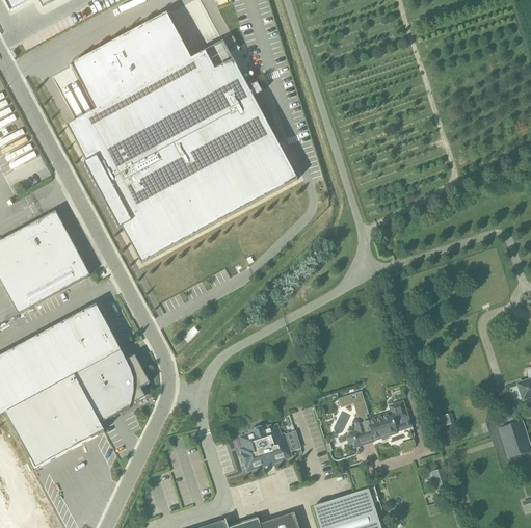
[(3,0),(9,10),(28,0),(40,0),(42,4),(50,0),(3,0)]
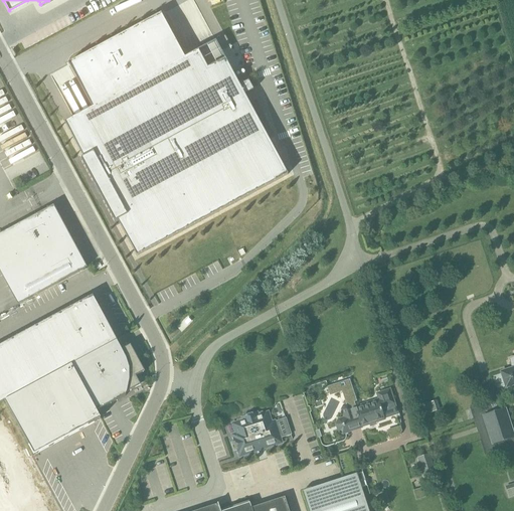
[(214,37),(61,121),(135,252),(286,171),(245,93),(254,87),(248,74),(238,80),(214,37)]
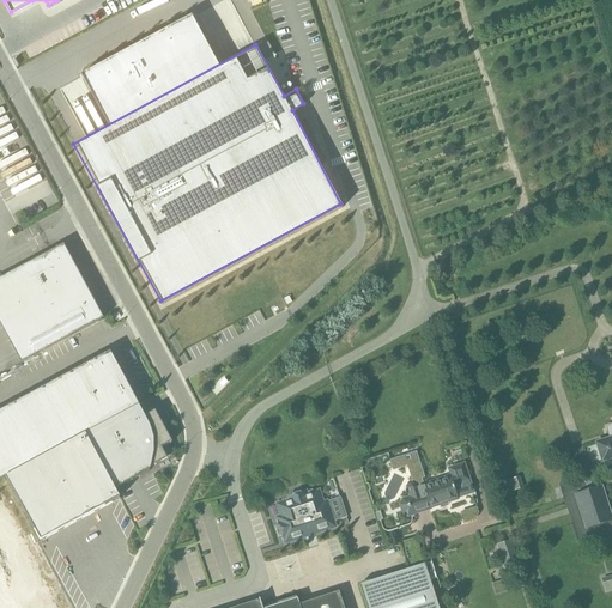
[(98,317),(59,243),(0,273),(0,310),(25,357),(98,317)]
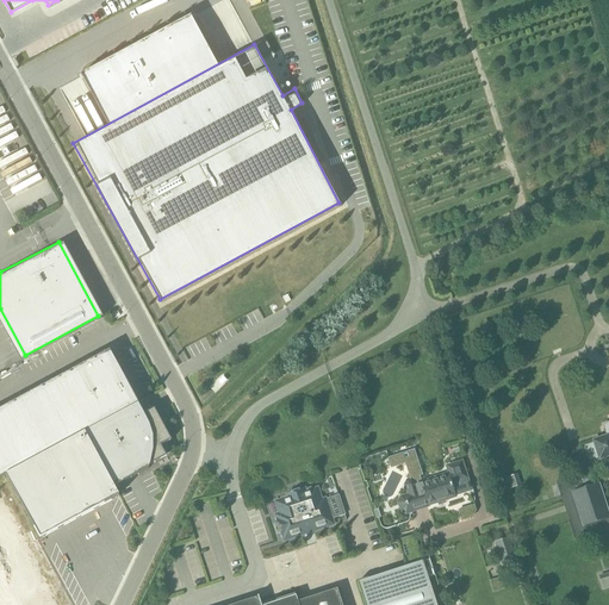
[(109,347),(0,404),(0,472),(85,428),(137,399),(109,347)]
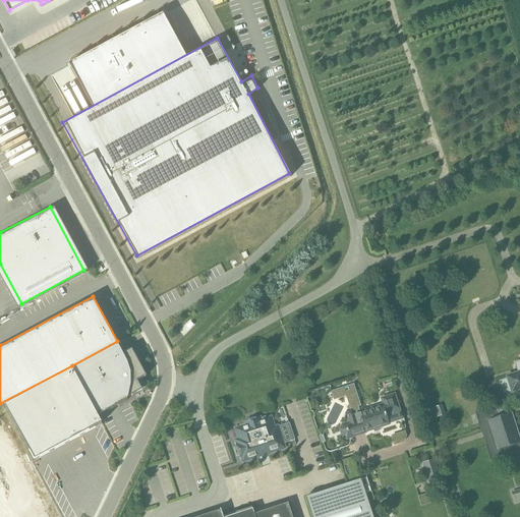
[(117,341),(72,365),(98,412),(126,397),(127,393),(133,390),(141,386),(136,378),(146,372),(131,346),(122,350),(117,341)]
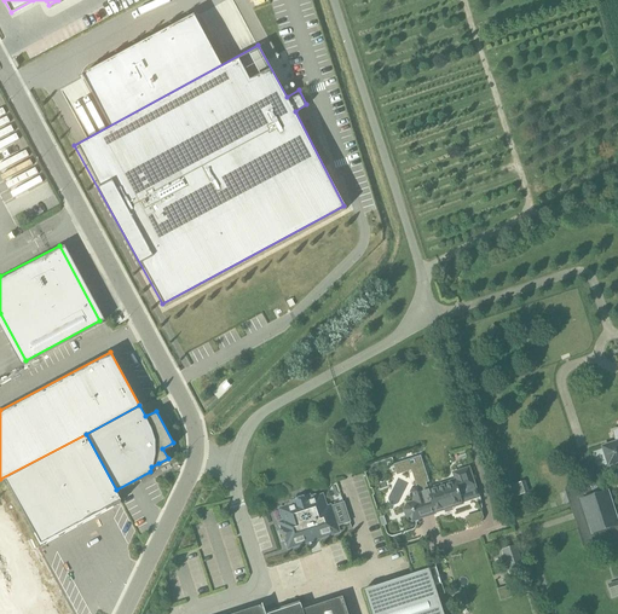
[(617,422),(610,426),(613,436),(598,442),(605,463),(617,458),(617,422)]
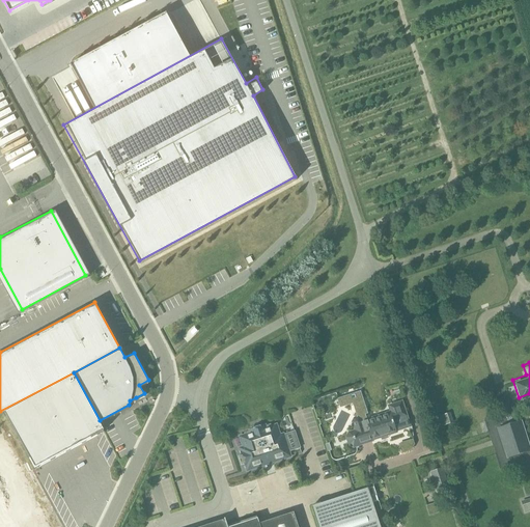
[(74,372),(4,410),(34,465),(103,427),(100,420),(74,372)]
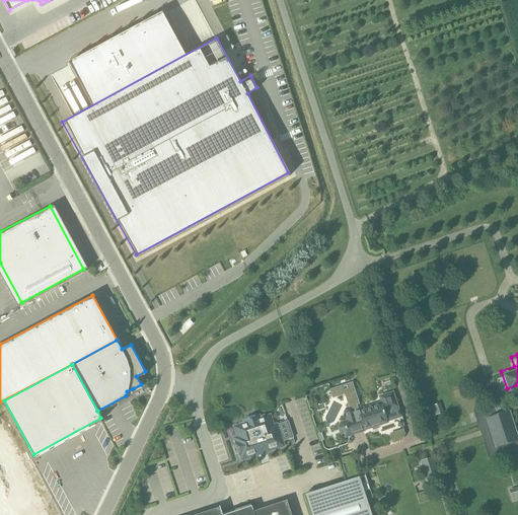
[(339,421),(336,424),(339,432),(341,433),(349,431),(364,426),(386,419),(383,411),(392,408),(391,407),(395,401),(392,391),(389,389),(380,392),(378,396),(379,400),(380,403),(373,406),(372,403),(364,406),(364,407),(358,409),(356,401),(359,400),(354,387),(344,391),(348,405),(345,406),(344,410),(346,418),(345,419),(339,421)]
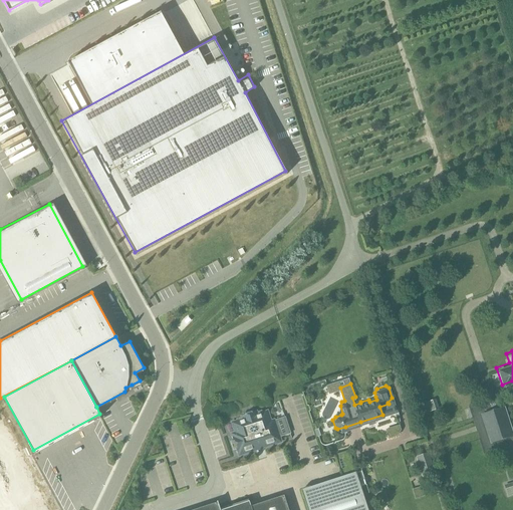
[(326,390),(317,412),(327,416),(335,394),(326,390)]
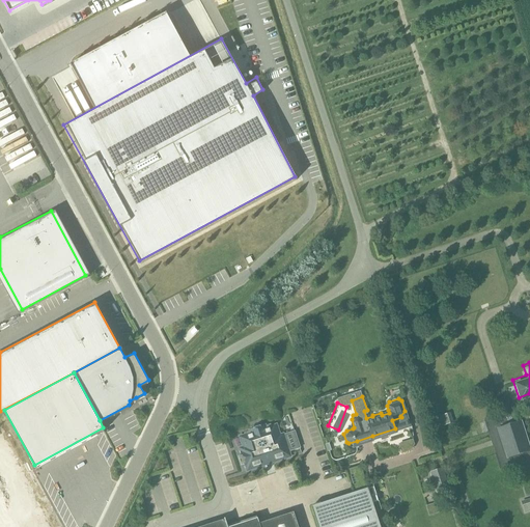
[(326,439),(319,441),(307,404),(295,408),(289,408),(289,411),(303,449),(303,464),(327,463),(324,452),(324,450),(332,447),(332,439),(326,439)]
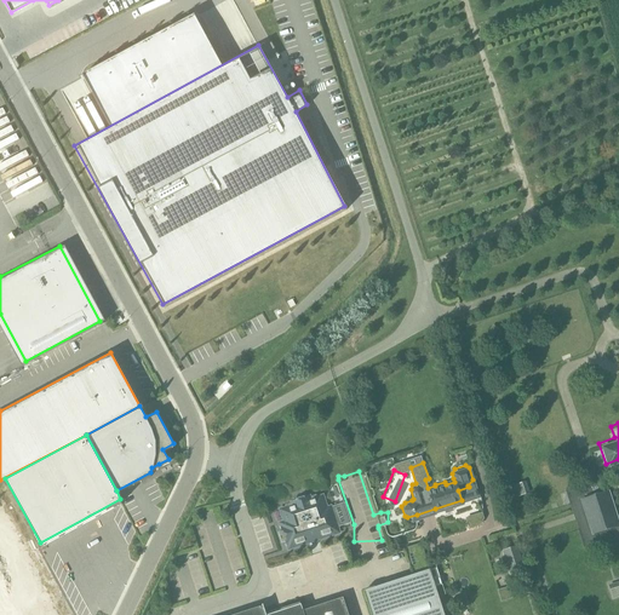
[(511,481),(513,493),(522,492),(521,480),(511,481)]
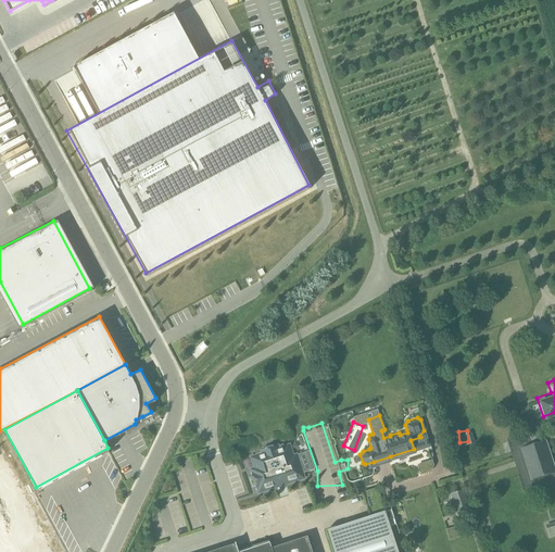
[(554,469),(544,437),(519,446),(529,478),(554,469)]
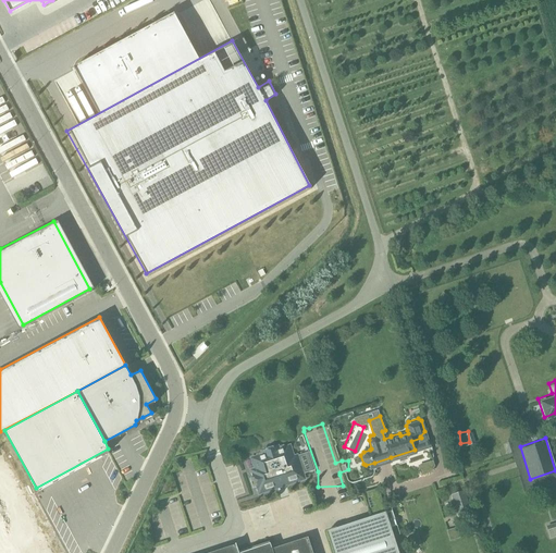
[(252,471),(258,486),(262,489),(276,484),(280,486),(284,484),(286,481),(299,477),(303,471),(297,456),(293,454),(291,446),(285,444),(275,447),(272,445),(268,446),(266,451),(256,454),(252,458),(256,466),(252,471)]
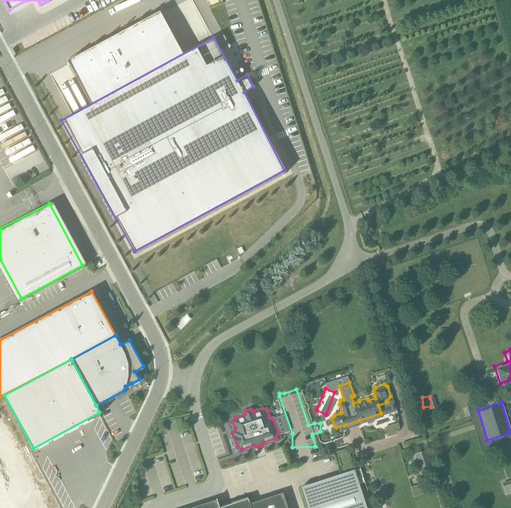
[(381,424),(390,422),(388,415),(379,418),(381,424)]
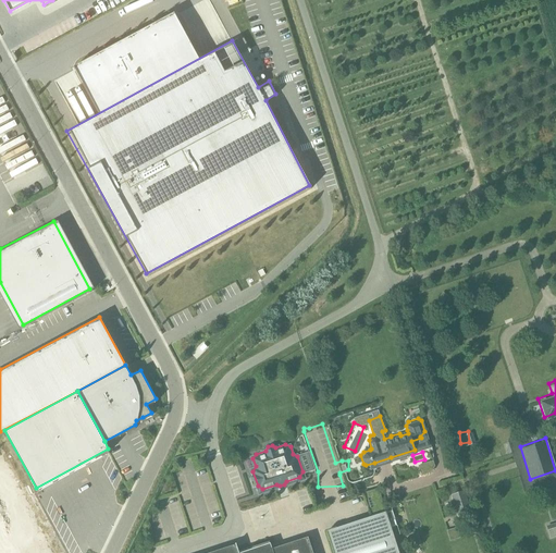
[(173,487),(196,486),(196,484),(186,454),(177,456),(177,464),(167,467),(173,487)]
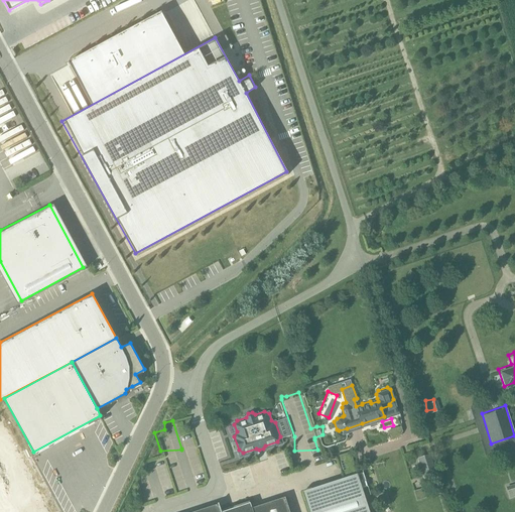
[(383,428),(385,436),(397,433),(394,425),(383,428)]
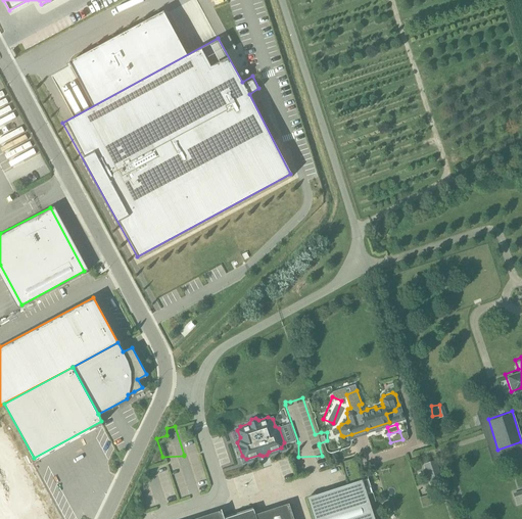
[(216,457),(224,456),(222,442),(214,443),(216,457)]
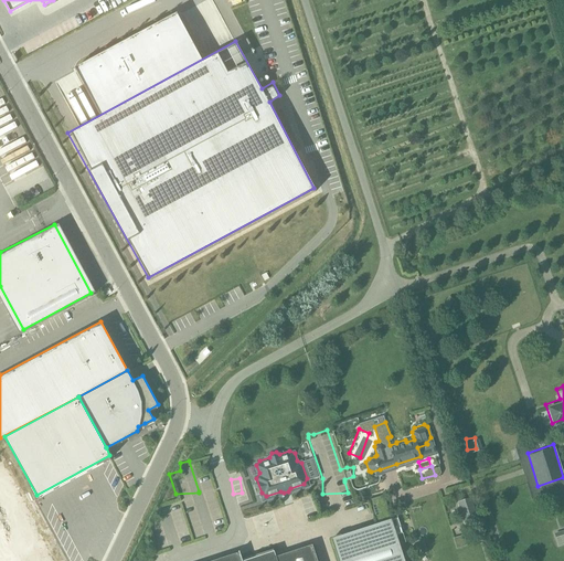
[(43,560),(0,479),(0,560),(43,560)]
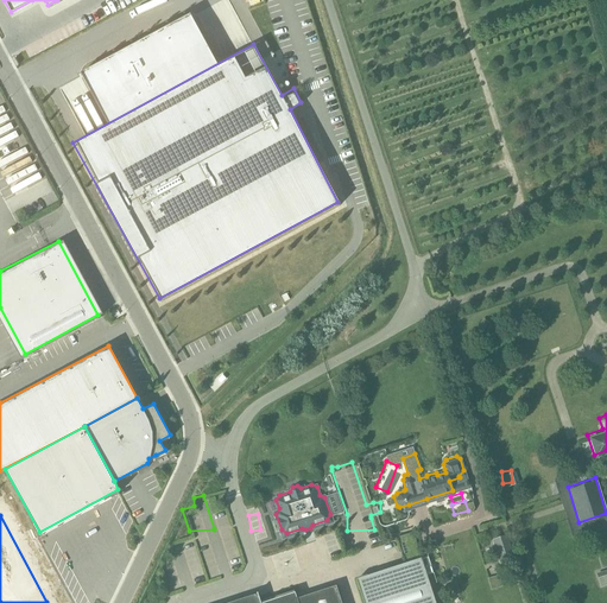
[(506,531),(491,537),(499,559),(514,554),(506,531)]
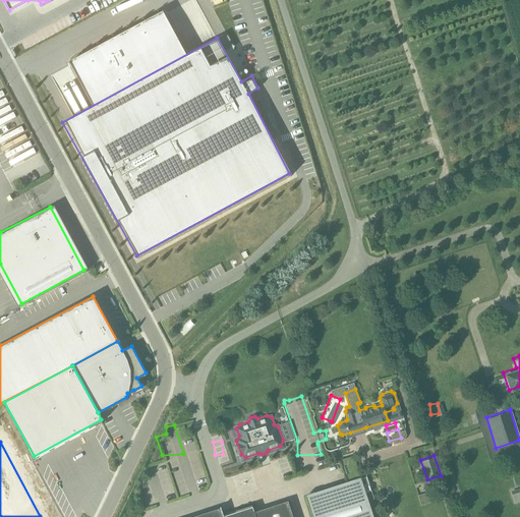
[(316,486),(311,472),(297,478),(302,492),(316,486)]
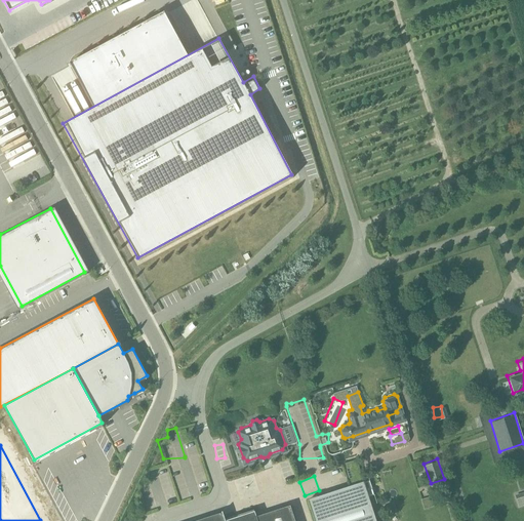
[(307,497),(314,520),(376,520),(363,480),(307,497)]
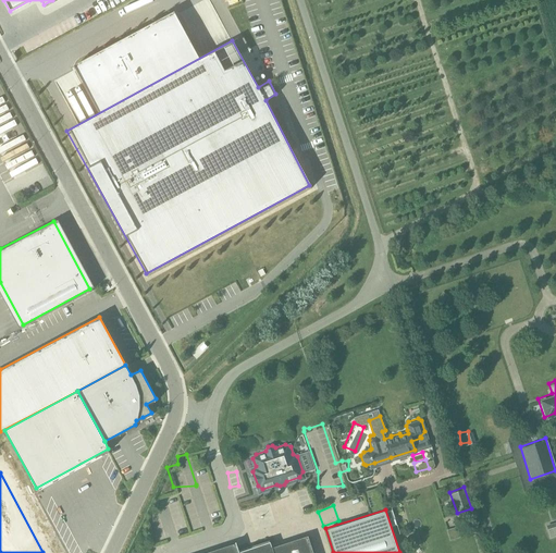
[(542,524),(545,536),(555,532),(553,520),(542,524)]
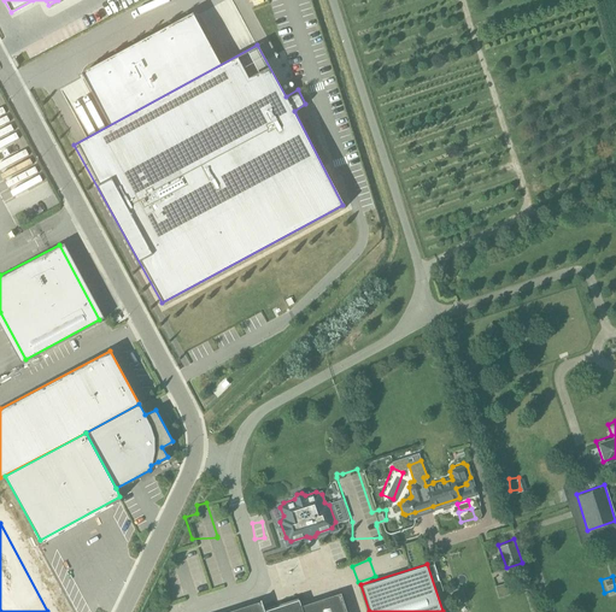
[(348,611),(342,590),(274,611),(269,611),(267,600),(229,611),(348,611)]
